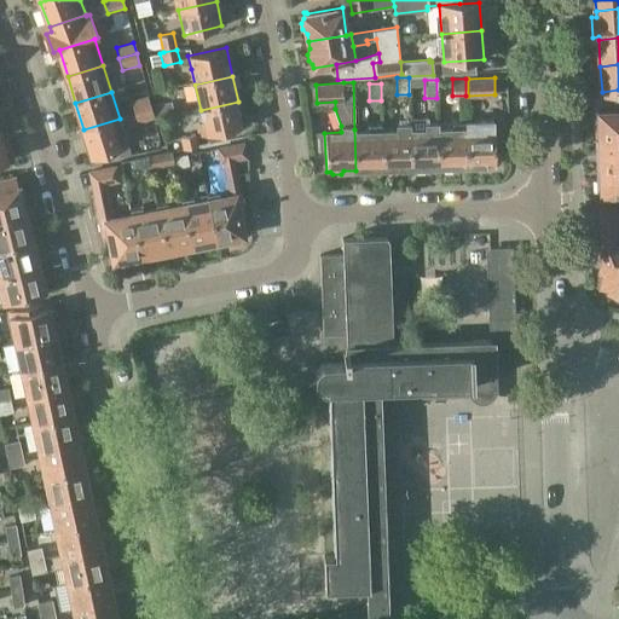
[(134,114),(150,109),(146,94),(131,99),(134,114)]
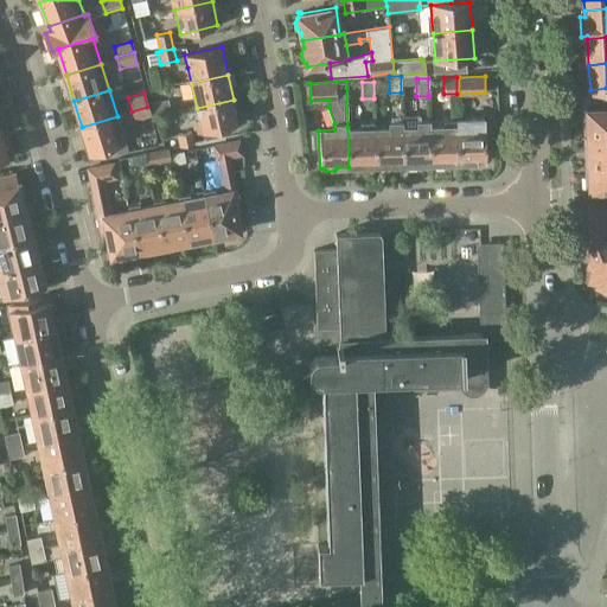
[(168,112),(166,100),(152,103),(154,115),(168,112)]
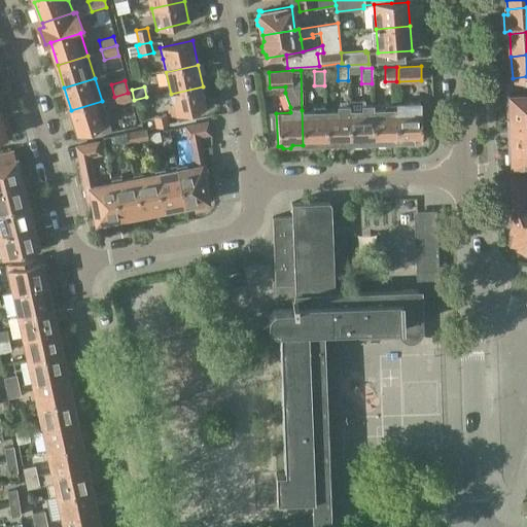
[(203,86),(171,94),(175,114),(207,106),(203,86)]
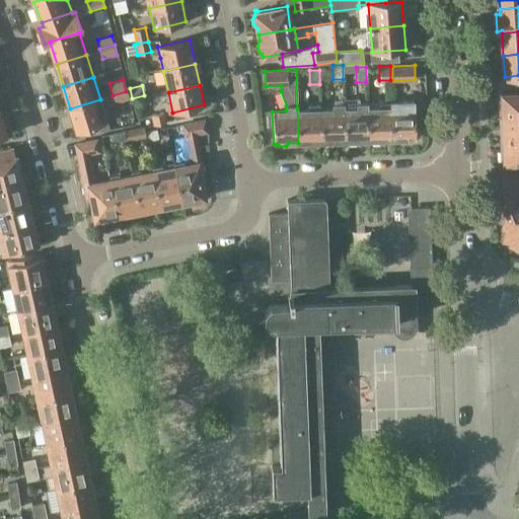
[(127,91),(126,91),(113,95),(115,103),(120,125),(134,121),(129,96),(127,91)]
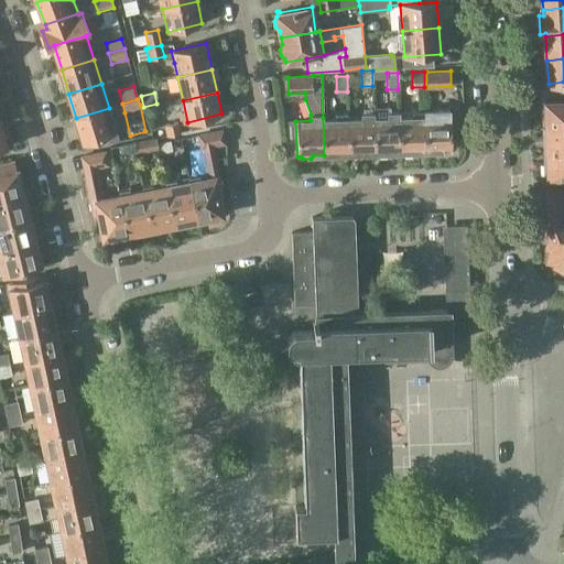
[(543,128),(563,127),(563,100),(545,102),(545,110),(542,110),(543,128)]
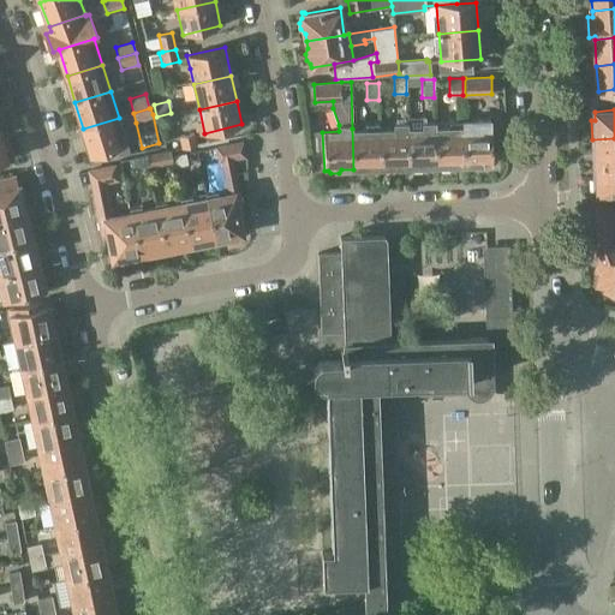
[(394,126),(380,127),(381,168),(383,168),(384,172),(394,172),(395,167),(408,167),(407,126),(407,123),(407,117),(394,118),(394,123),(394,126)]
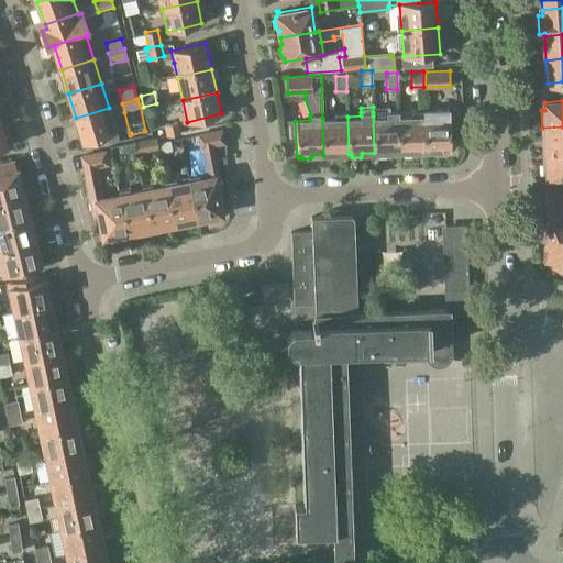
[(109,108),(76,118),(84,140),(117,130),(109,108)]
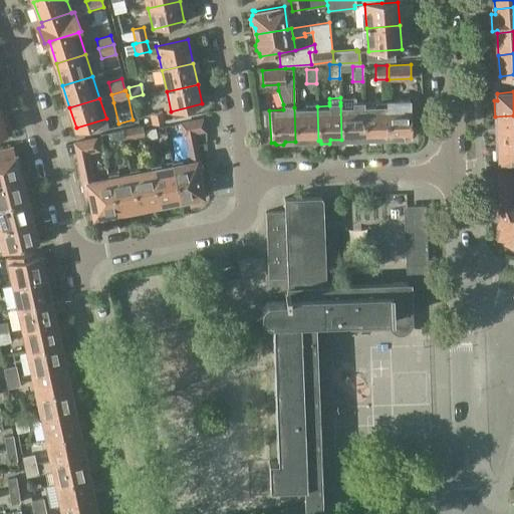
[(411,99),(387,100),(388,138),(391,138),(392,141),(399,141),(400,138),(412,137),(411,99)]
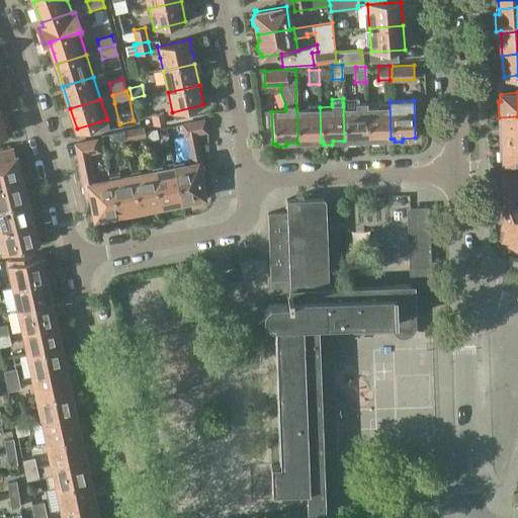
[(378,105),(366,105),(367,140),(369,140),(371,143),(378,143),(379,140),(391,139),(390,101),(378,101),(378,105)]
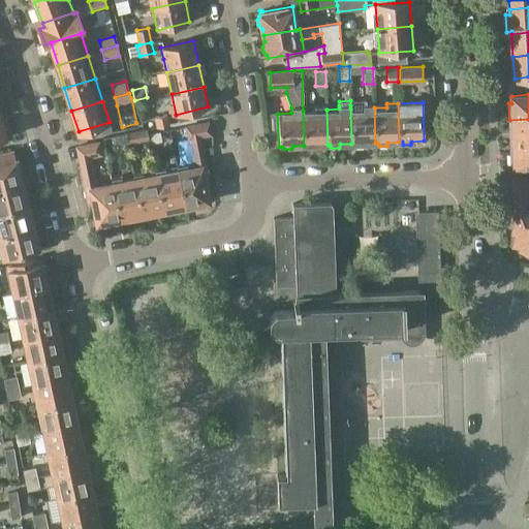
[(350,109),(351,144),(353,144),(355,147),(363,147),(365,144),(375,143),(374,107),(374,104),(363,105),(363,109),(350,109)]
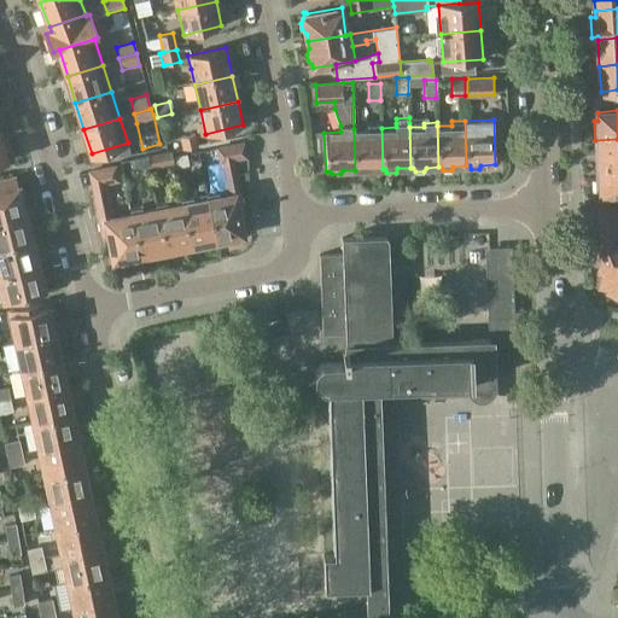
[(369,169),(383,169),(382,128),(382,124),(368,124),(368,128),(354,129),(355,170),(357,170),(359,174),(368,173),(369,169)]
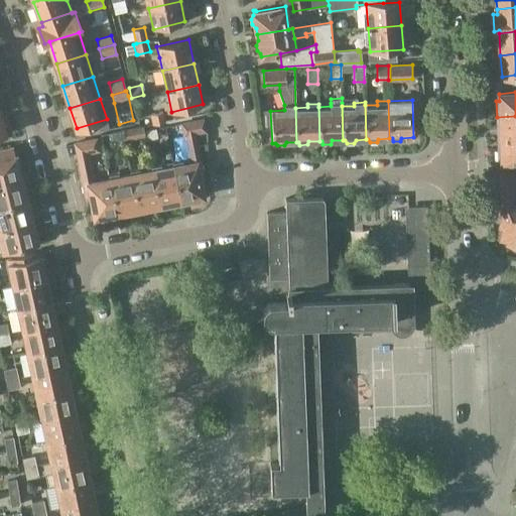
[(153,123),(164,121),(162,111),(151,113),(153,123)]
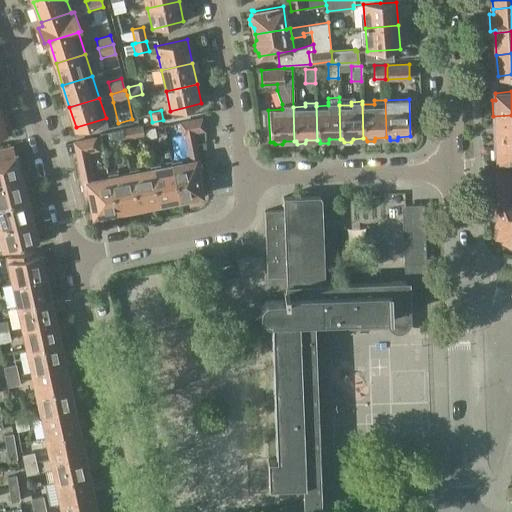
[(511,115),(493,116),(493,139),(511,138),(511,115)]
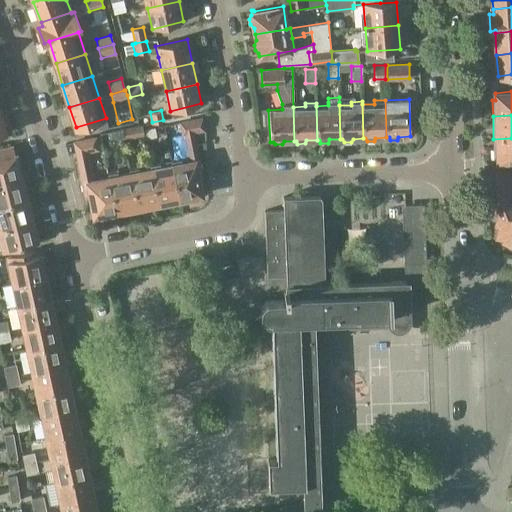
[(196,148),(193,132),(204,130),(202,118),(180,123),(182,134),(183,134),(186,150),(196,148)]
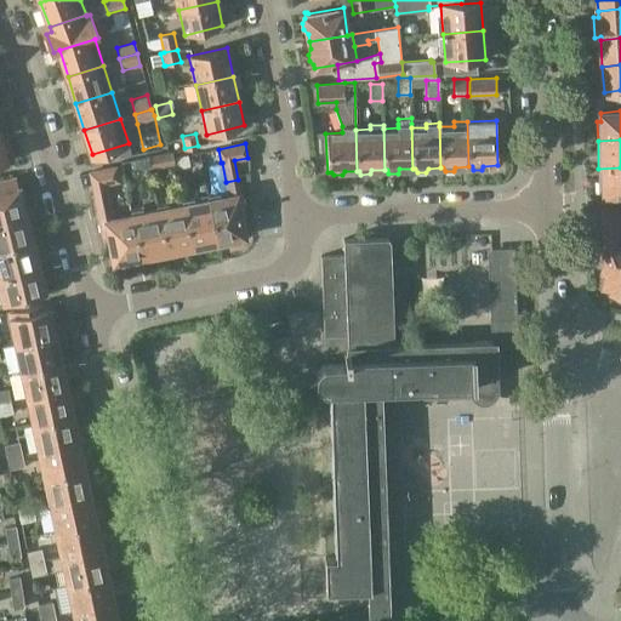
[(171,153),(147,157),(149,169),(174,164),(172,159),(171,153)]
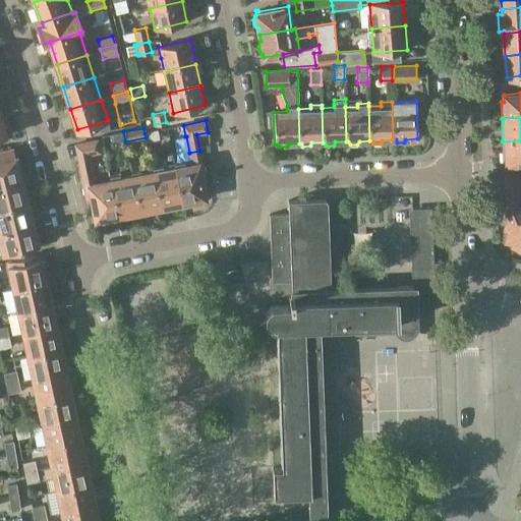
[(145,133),(146,137),(147,141),(158,139),(156,130),(145,133)]
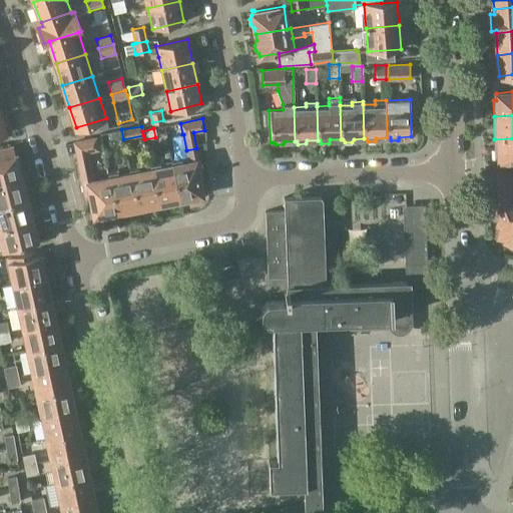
[(123,139),(121,129),(109,132),(111,141),(123,139)]
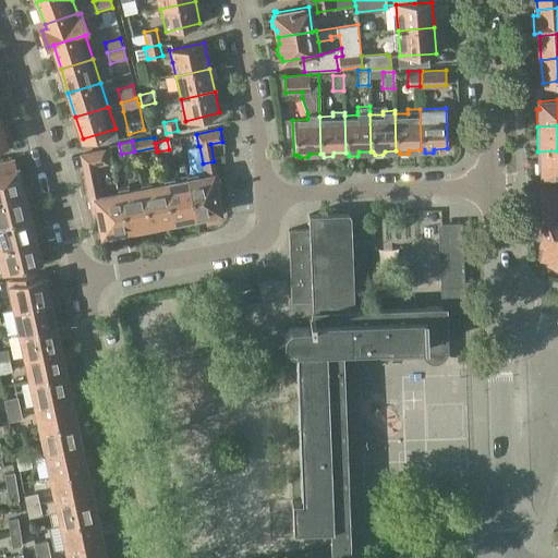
[(105,149),(93,153),(96,167),(107,164),(107,160),(105,149)]
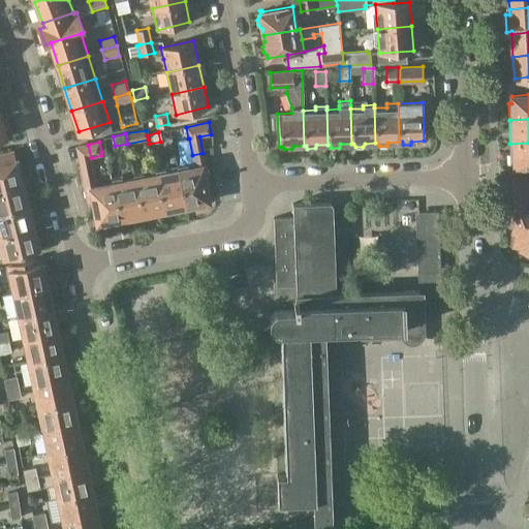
[(528,143),(509,144),(510,166),(528,165),(528,143)]
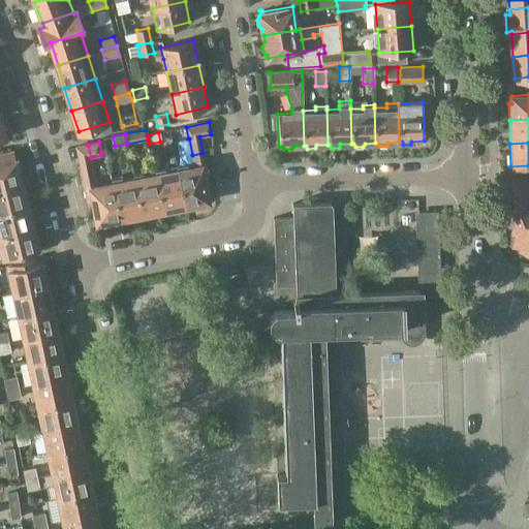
[(0,188),(22,183),(19,173),(22,170),(20,163),(17,162),(13,151),(0,153),(0,188)]
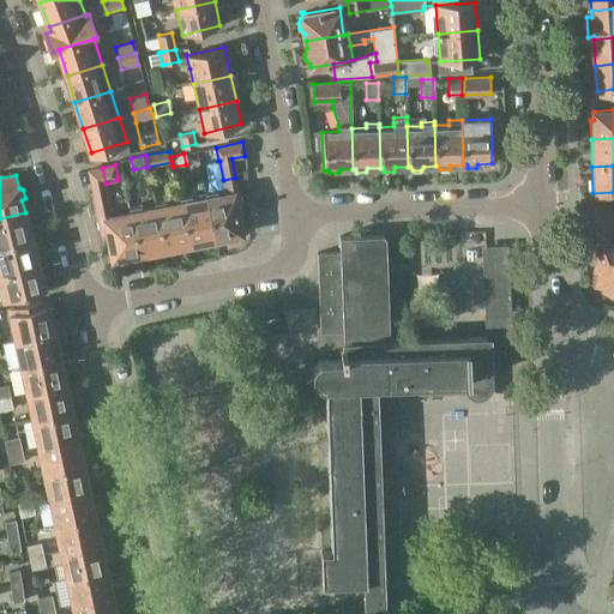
[(226,191),(208,194),(216,239),(224,238),(227,240),(236,238),(236,235),(244,234),(244,232),(241,232),(238,214),(242,212),(235,178),(223,180),(226,191)]
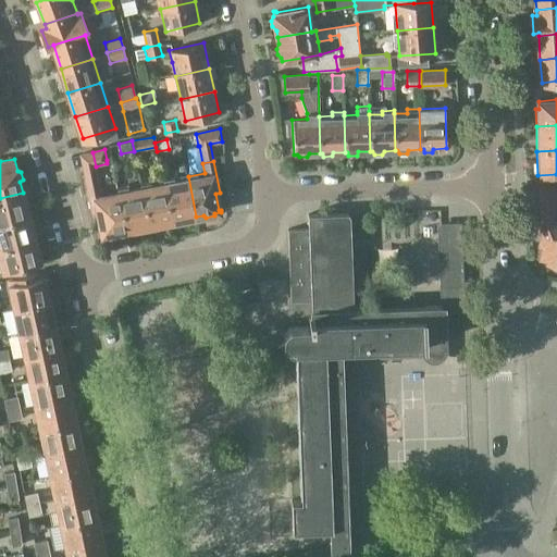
[(100,194),(97,172),(84,174),(93,214),(98,213),(101,234),(100,234),(100,236),(112,233),(114,236),(122,234),(123,231),(127,230),(121,189),(100,194)]
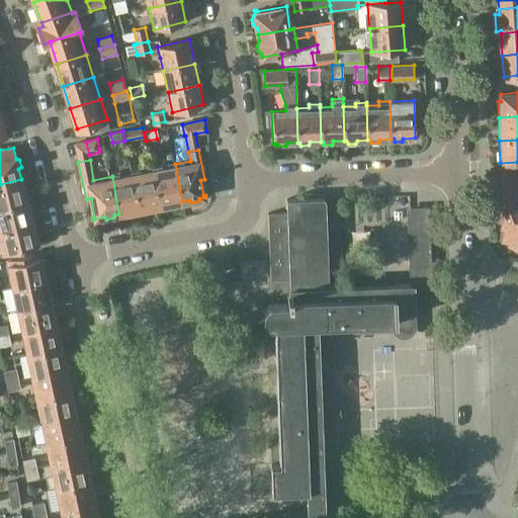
[(175,164),(154,168),(161,205),(168,204),(170,206),(179,204),(179,202),(182,201),(175,164)]
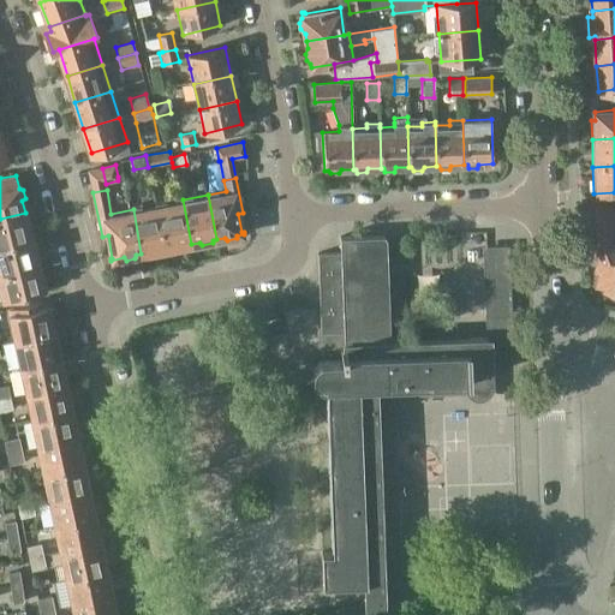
[(187,245),(191,244),(183,199),(159,204),(166,249),(174,248),(177,250),(186,249),(187,245)]
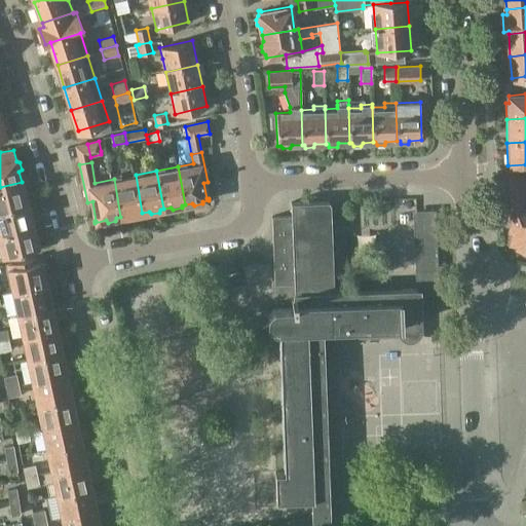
[(136,175),(114,179),(120,217),(127,216),(128,218),(137,217),(138,214),(142,213),(136,175)]
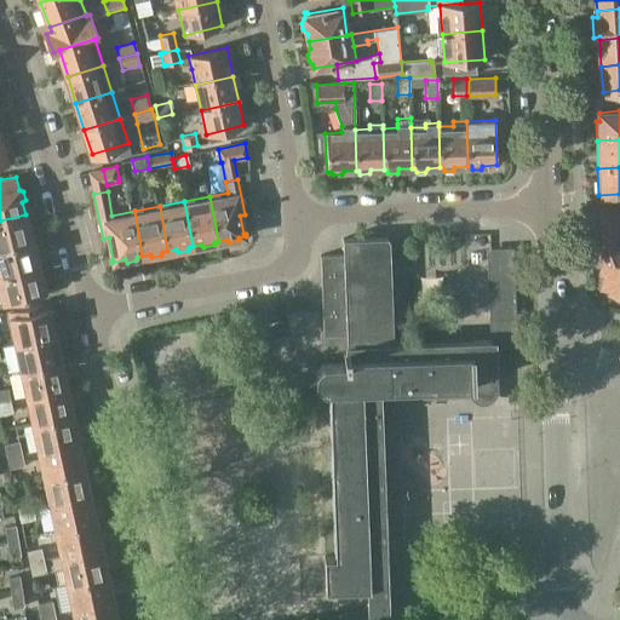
[(619,294),(619,206),(600,207),(601,248),(604,248),(600,269),(601,270),(598,282),(601,282),(601,285),(609,286),(608,292),(619,294)]
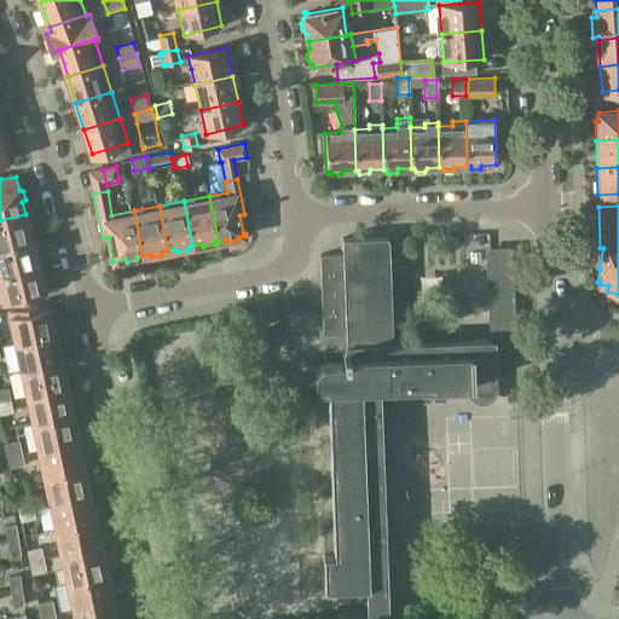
[(0,220),(0,248),(35,239),(32,227),(28,225),(25,214),(0,220)]
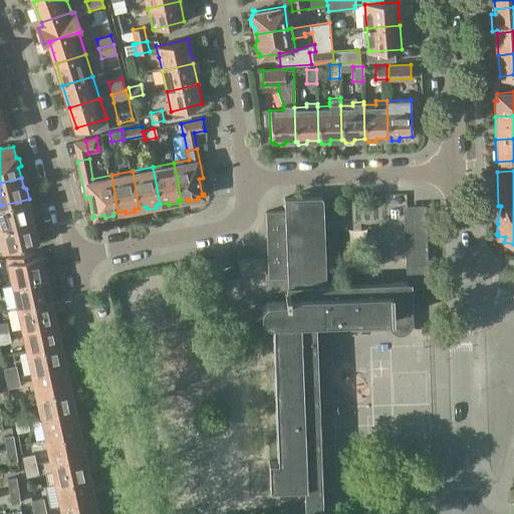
[(321,197),(284,197),(284,211),(266,212),(268,291),(270,291),(270,288),(287,288),(287,289),(285,289),(285,299),(271,299),(270,300),(268,300),(266,302),(265,302),(264,303),(263,305),(263,306),(262,307),(262,308),(261,311),(262,313),(262,316),(263,317),(264,319),(265,320),(267,321),(269,322),(271,323),(276,460),(268,460),(269,489),(304,487),(305,495),(305,505),(322,504),(321,487),(315,325),(323,325),(323,322),(392,319),(392,322),(391,322),(391,324),(391,325),(392,326),(393,328),(395,330),(396,330),(398,331),(399,332),(400,332),(402,332),(403,332),(405,331),(407,330),(408,329),(409,328),(410,327),(410,325),(411,324),(411,323),(410,305),(409,305),(408,295),(428,295),(426,224),(410,225),(412,281),(325,284),(321,197)]
